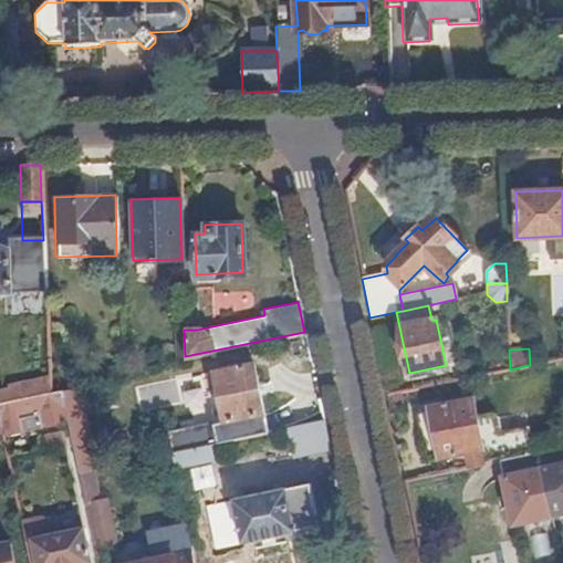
[(210,444),(267,430),(252,364),(211,373),(221,419),(211,423),(211,425),(184,430),(187,448),(210,444)]
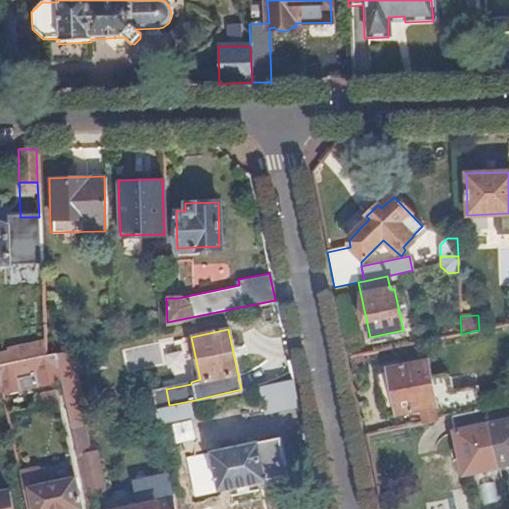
[(0,364),(44,355),(43,342),(0,351),(0,364)]
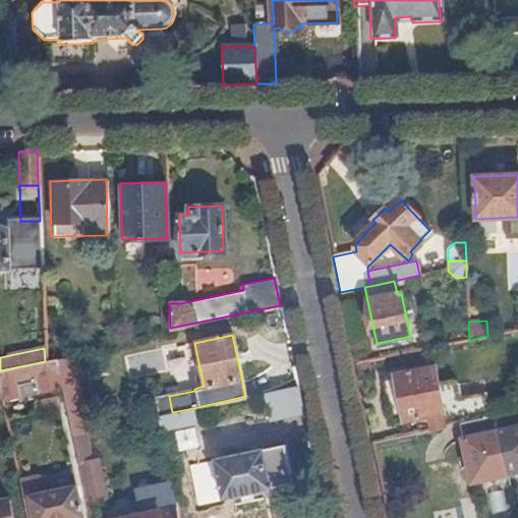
[(85,433),(68,356),(55,359),(58,376),(71,436),(83,433),(85,433)]
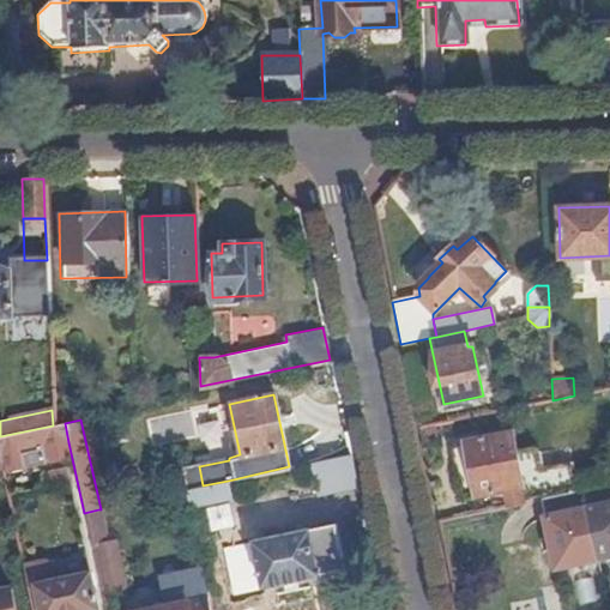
[(65,423),(53,426),(0,436),(0,458),(68,442),(65,423)]
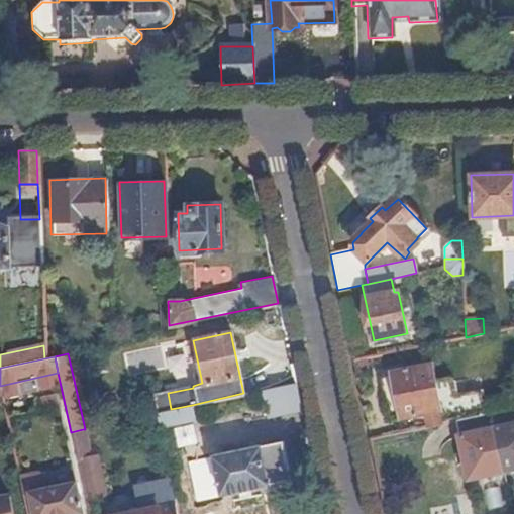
[(422,411),(426,427),(441,424),(429,369),(380,378),(389,419),(422,411)]
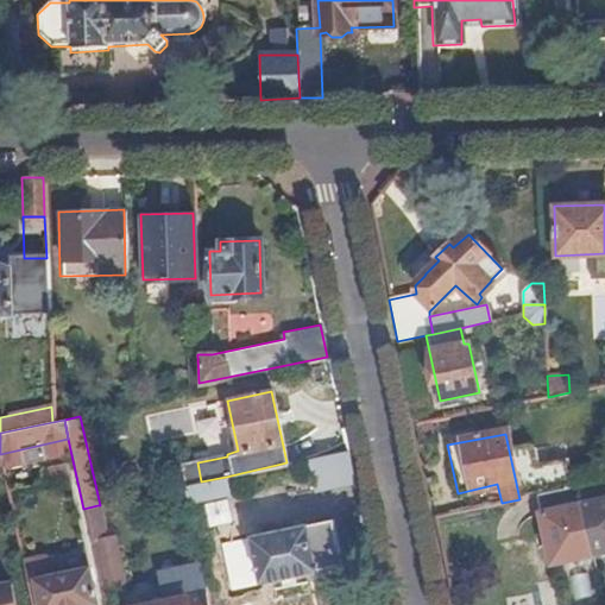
[(353,483),(346,449),(306,459),(313,491),(353,483)]
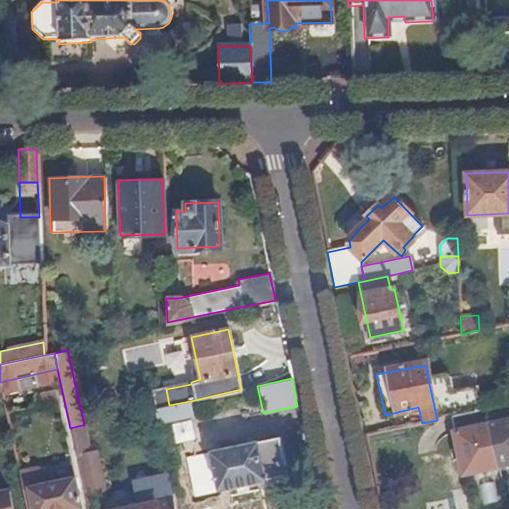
[(193,415),(190,401),(169,405),(154,409),(157,422),(157,423),(193,415)]
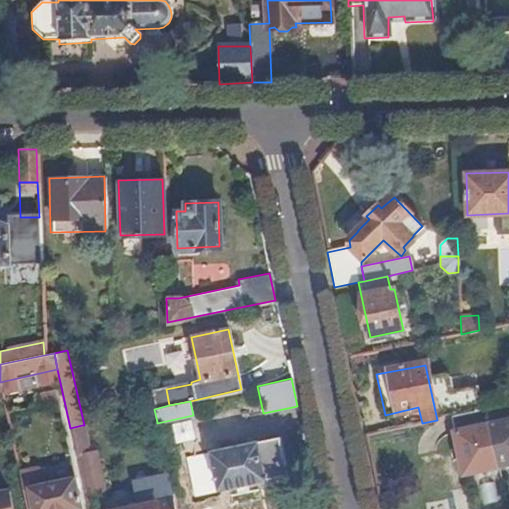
[(508,405),(485,410),(497,468),(508,465),(508,405)]
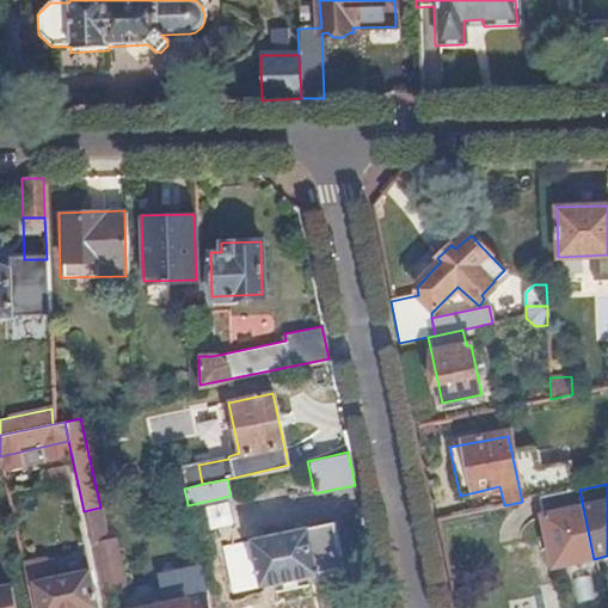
[(184,489),(173,491),(177,507),(188,504),(184,489)]
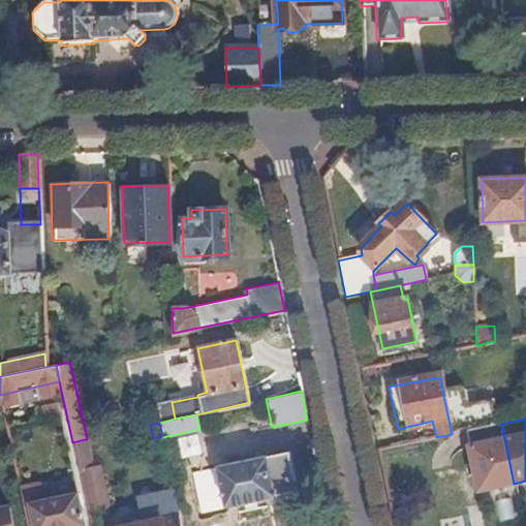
[(478,491),(514,484),(501,424),(465,431),(478,491)]
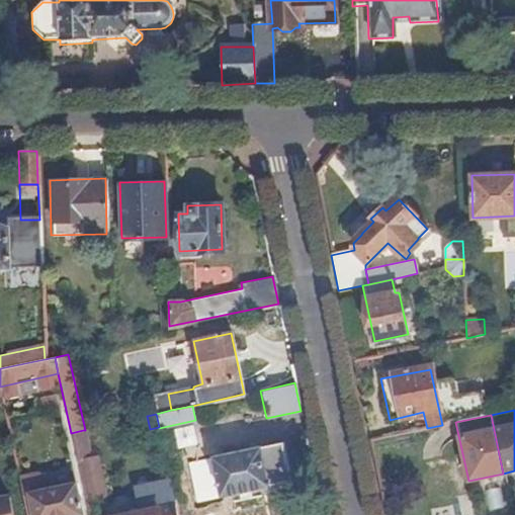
[(178,452),(196,449),(193,429),(174,432),(178,452)]
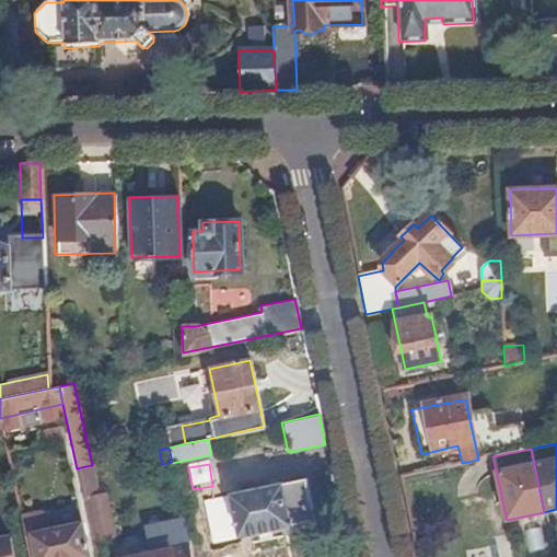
[(96,496),(90,465),(77,468),(93,544),(113,538),(103,494),(96,496)]
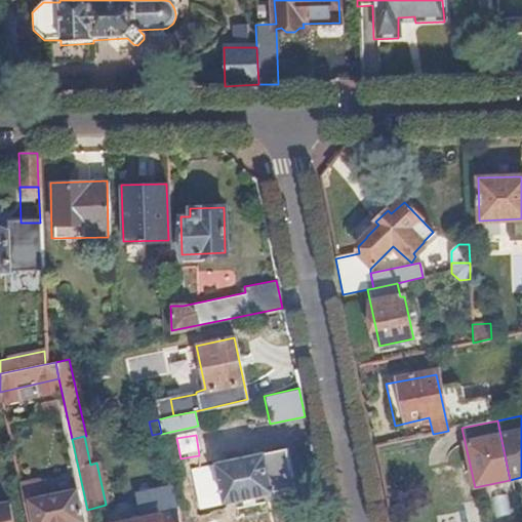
[(294,486),(285,446),(214,463),(224,504),(294,486)]
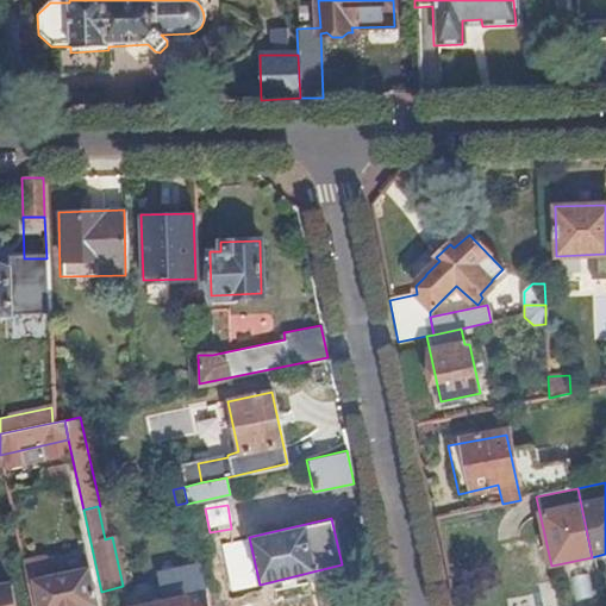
[(43,554),(20,558),(30,605),(94,605),(97,605),(88,567),(52,575),(50,560),(43,554)]
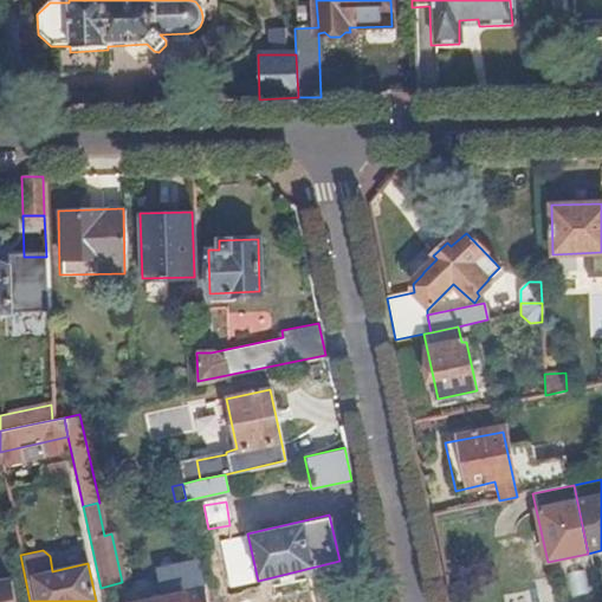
[(0,601),(12,601),(7,580),(0,581),(0,601)]
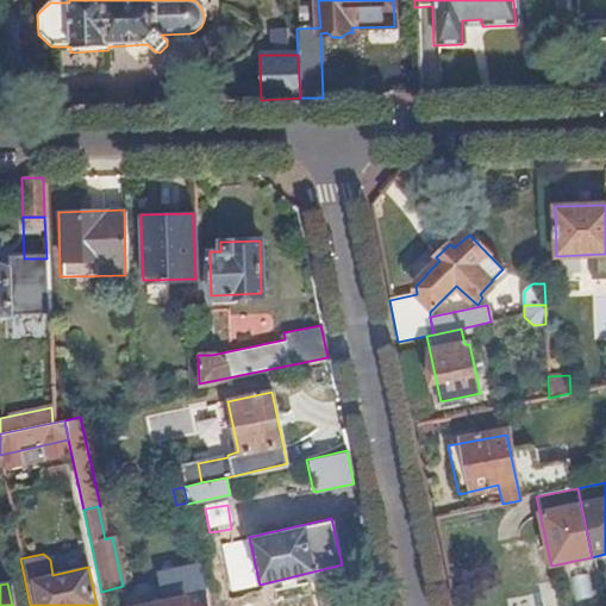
[(207,605),(206,593),(185,598),(185,597),(138,605),(207,605)]
